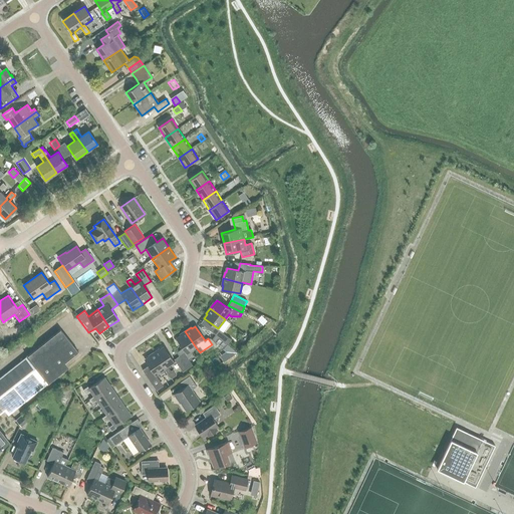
[(44,378),(78,352),(60,330),(0,377),(0,413),(4,410),(8,415),(47,383),(44,378)]
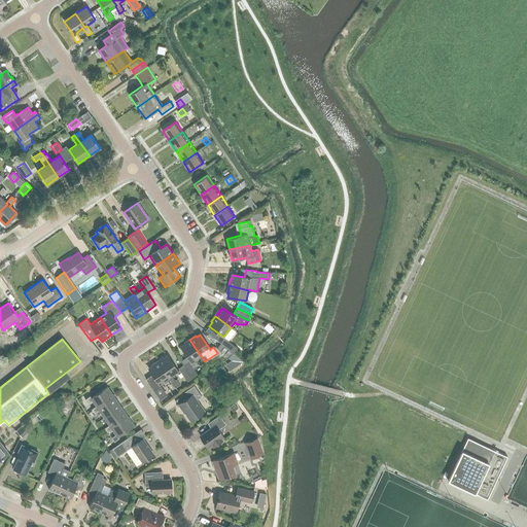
[(233,353),(237,349),(224,339),(221,344),(233,353)]
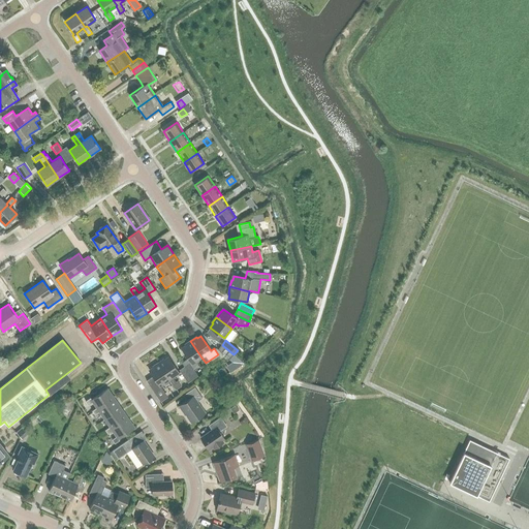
[(196,362),(201,358),(190,341),(185,345),(186,346),(182,348),(188,359),(182,363),(184,367),(189,364),(193,369),(195,368),(196,367),(196,366),(197,364),(197,363),(196,362)]
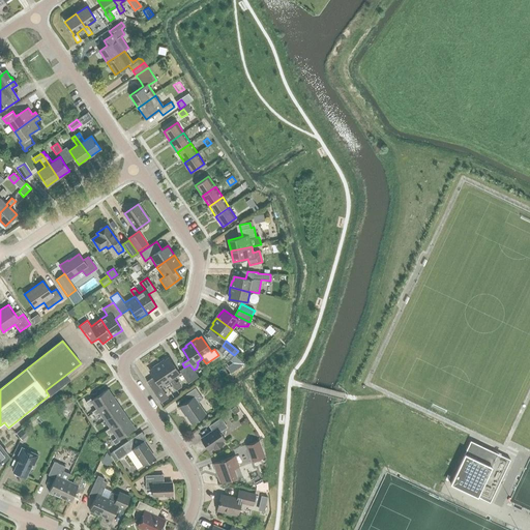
[(234,356),(234,355),(223,346),(218,351),(230,360),(236,364),(239,360),(234,356)]
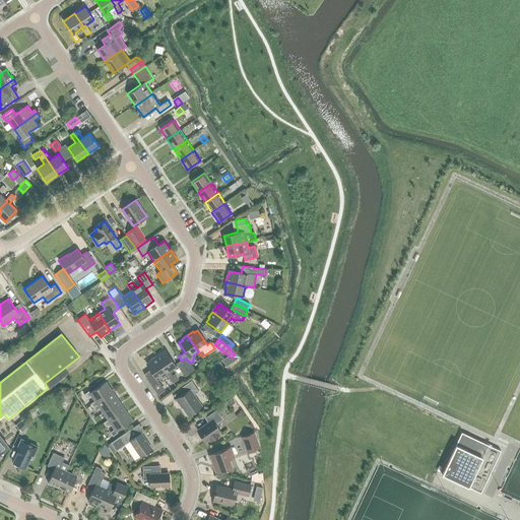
[(170,371),(176,367),(166,351),(161,354),(161,353),(155,356),(167,373),(173,383),(178,379),(174,374),(172,375),(170,371)]
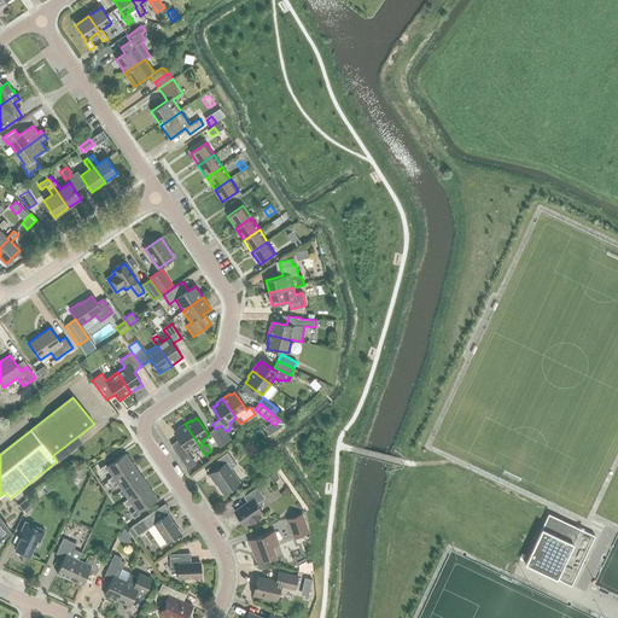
[(179,439),(172,445),(187,470),(196,464),(187,450),(198,443),(185,424),(179,429),(179,430),(174,432),(179,439)]
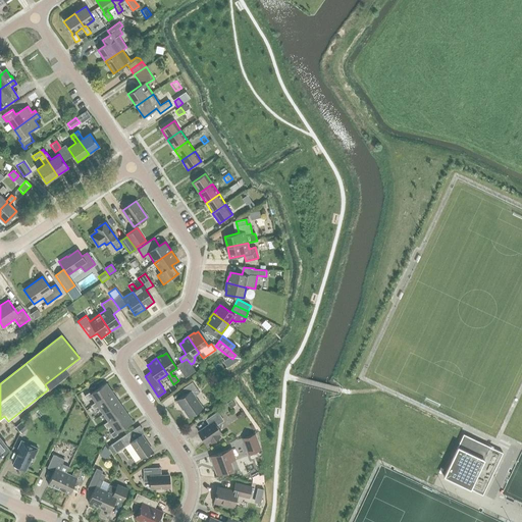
[(191,374),(196,371),(191,364),(187,359),(181,362),(191,374)]
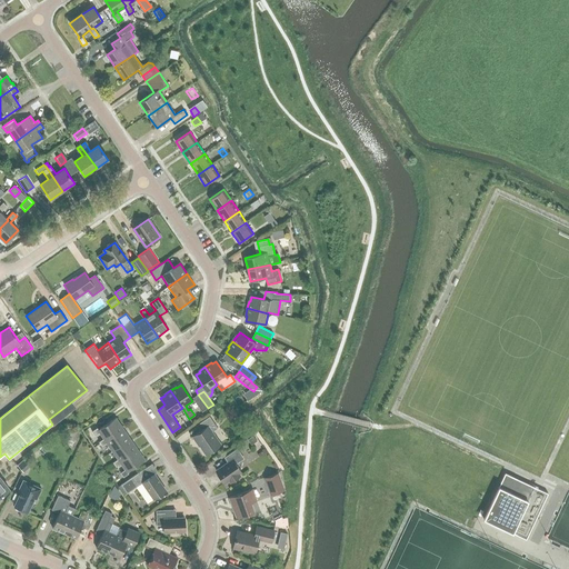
[(202,412),(208,408),(198,395),(193,398),(202,412)]
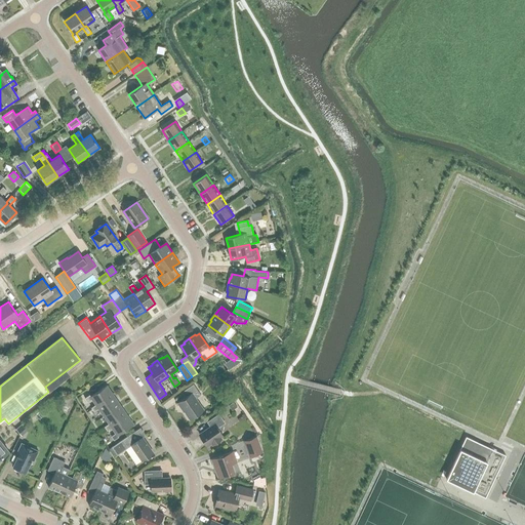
[(196,399),(201,395),(194,385),(182,393),(186,398),(177,403),(185,412),(185,411),(190,419),(204,410),(196,399)]
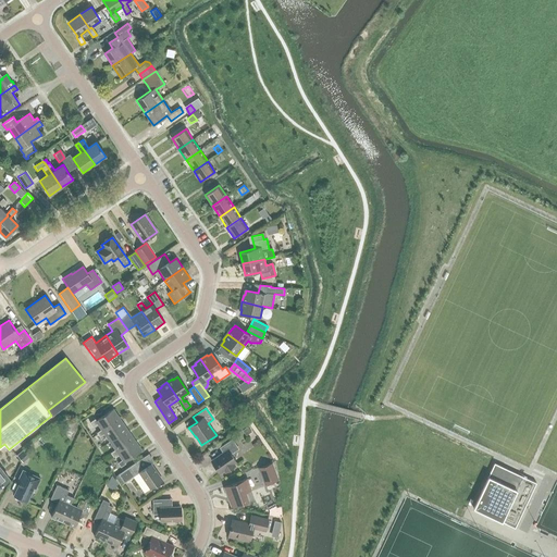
[(103,431),(120,420),(113,409),(96,421),(95,419),(89,422),(93,426),(98,423),(101,430),(97,433),(100,437),(104,433),(103,431)]
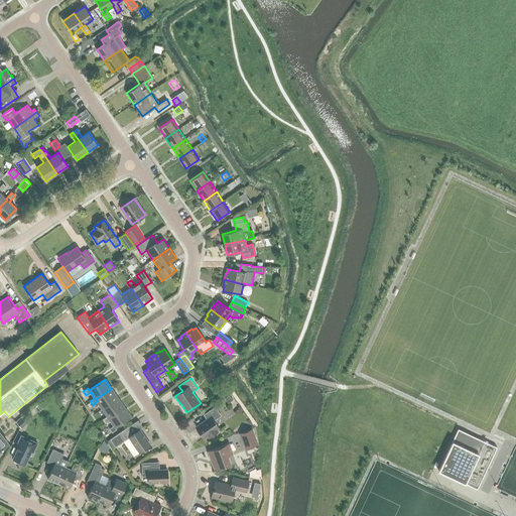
[(102,409),(118,398),(111,389),(96,399),(97,401),(102,409)]
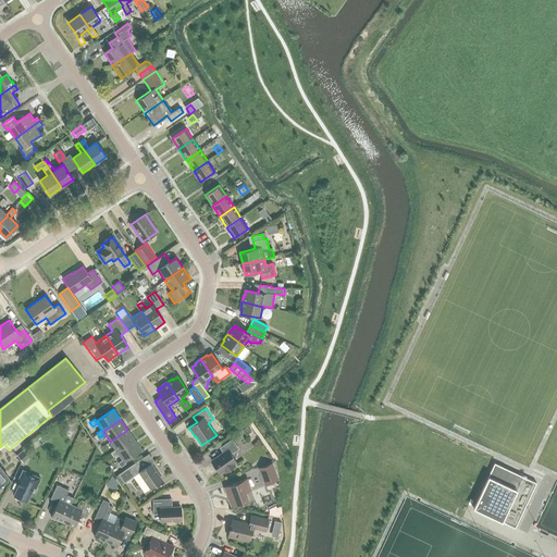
[(118,452),(134,440),(127,430),(110,442),(115,449),(111,453),(113,457),(119,454),(118,452)]
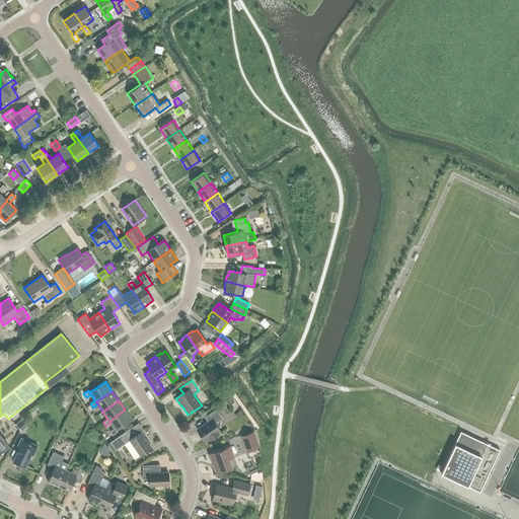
[(116,431),(132,420),(125,410),(109,421),(110,423),(115,428),(109,431),(113,435),(118,432),(116,431)]
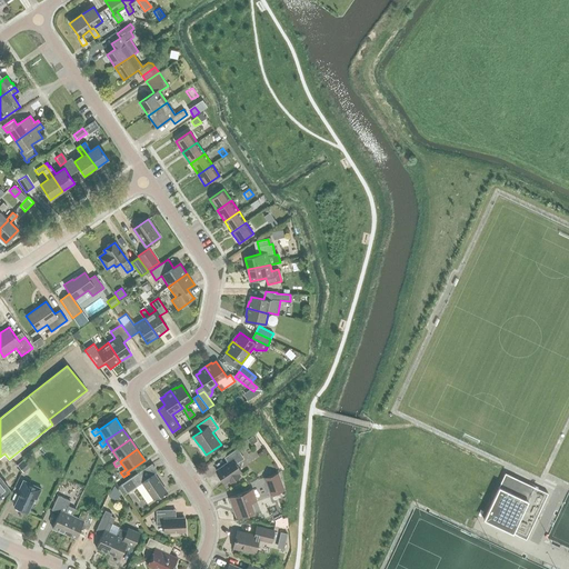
[(239,476),(238,473),(241,471),(236,465),(243,458),(237,449),(223,458),(228,463),(216,471),(225,482),(229,480),(231,481),(239,476)]
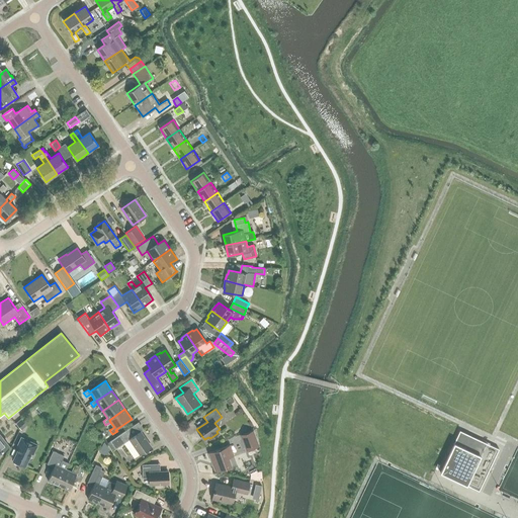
[(24,418),(23,417),(16,424),(21,430),(31,421),(27,416),(24,418)]
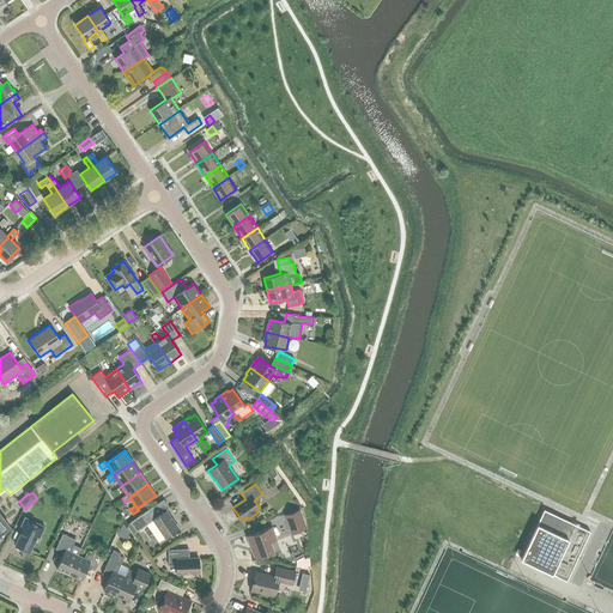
[(178,528),(167,510),(158,516),(152,508),(131,522),(127,525),(133,534),(153,520),(165,538),(178,528)]
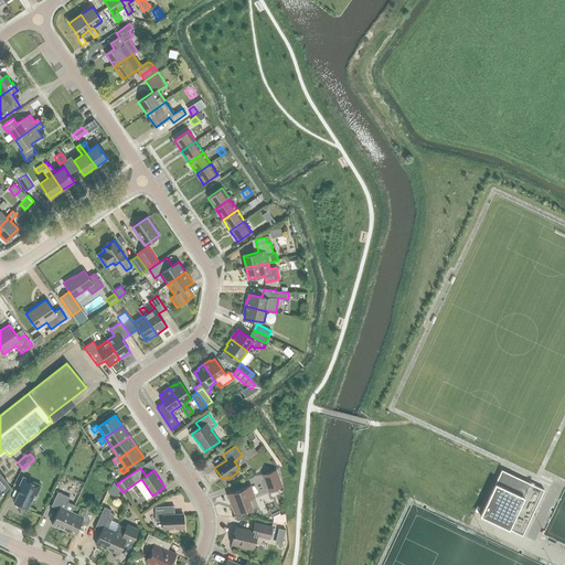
[(269,491),(281,487),(276,470),(263,475),(269,491)]
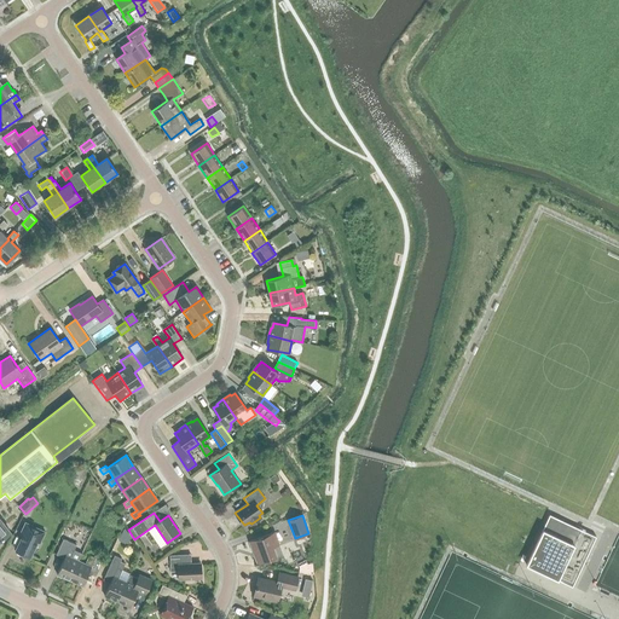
[(526,565),(572,586),(596,537),(549,515),(526,565)]
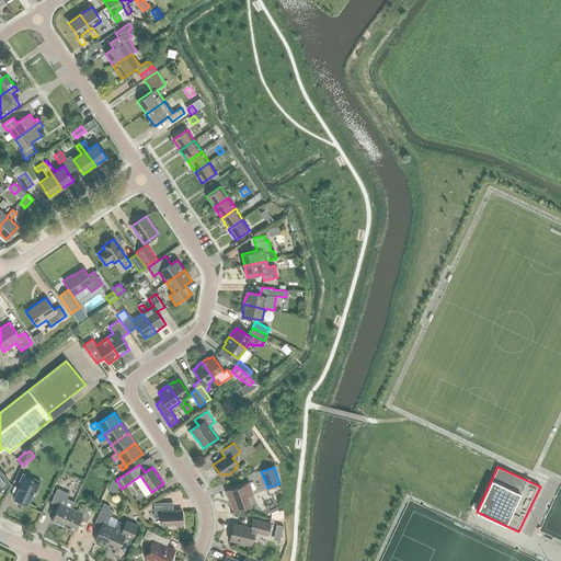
[(0,489),(9,482),(0,470),(0,489)]
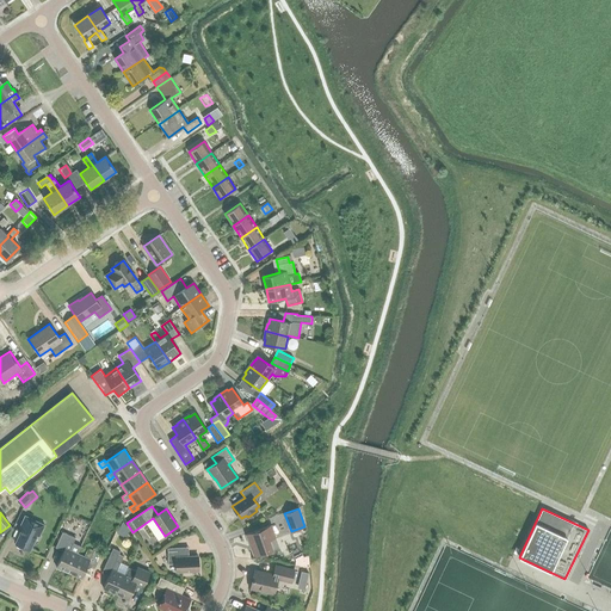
[(130,518),(125,512),(119,516),(124,523),(130,518)]
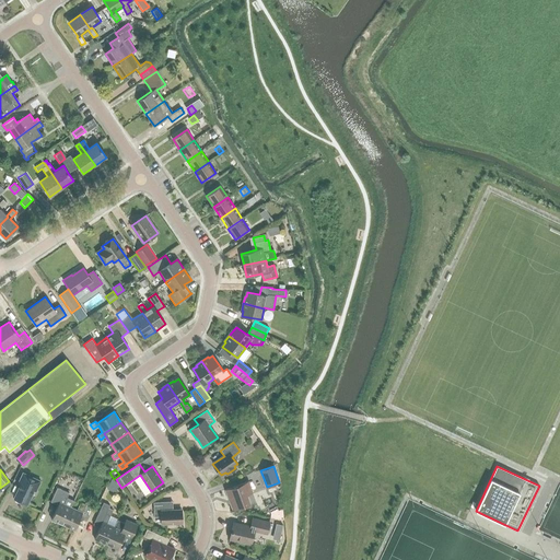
[(36,491),(41,481),(23,473),(19,483),(21,483),(14,498),(15,501),(20,503),(22,502),(27,504),(34,490),(36,491)]
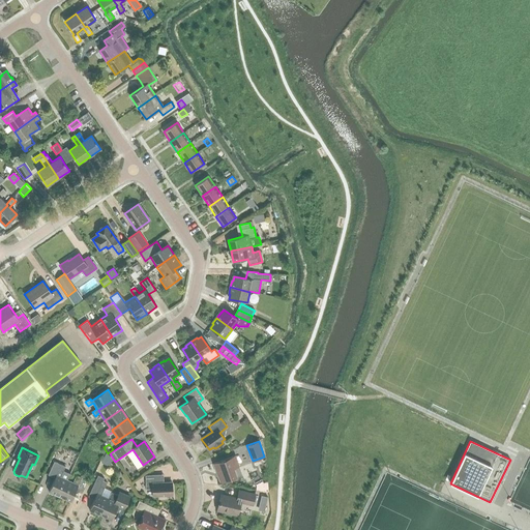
[(107,452),(102,460),(111,463),(112,460),(107,452)]
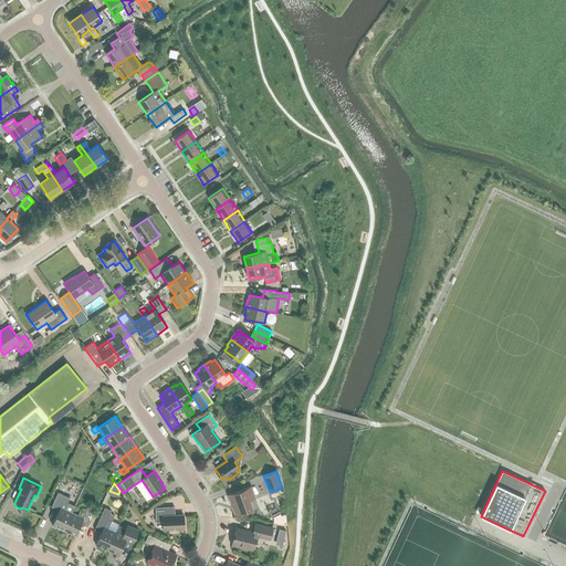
[(236,515),(251,510),(249,503),(247,504),(245,501),(254,498),(251,486),(229,495),(236,515)]
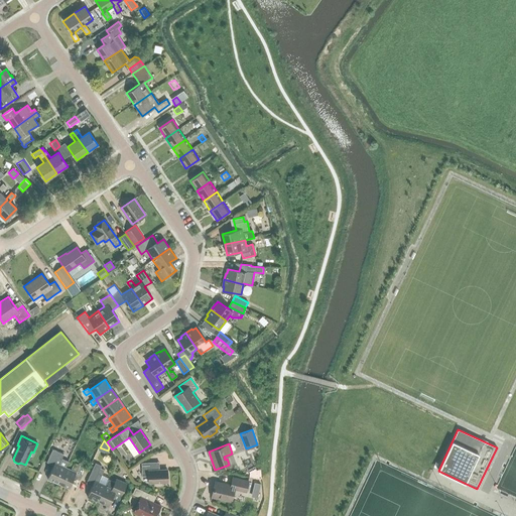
[(68,462),(61,459),(63,454),(52,448),(46,463),(53,466),(47,479),(58,484),(66,468),(66,467),(68,462)]
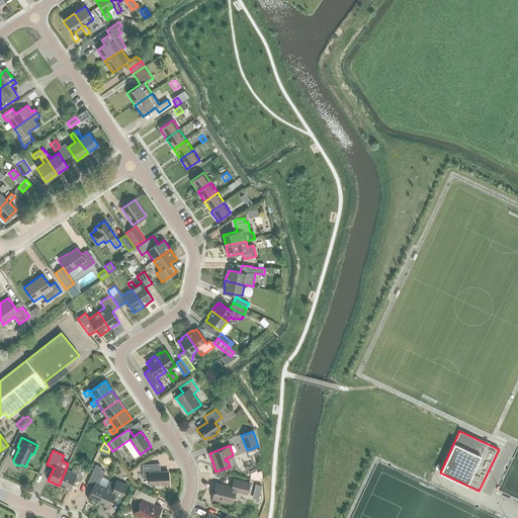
[(156,464),(160,464),(159,463),(142,464),(143,478),(149,478),(149,485),(169,484),(168,471),(157,472),(156,464)]
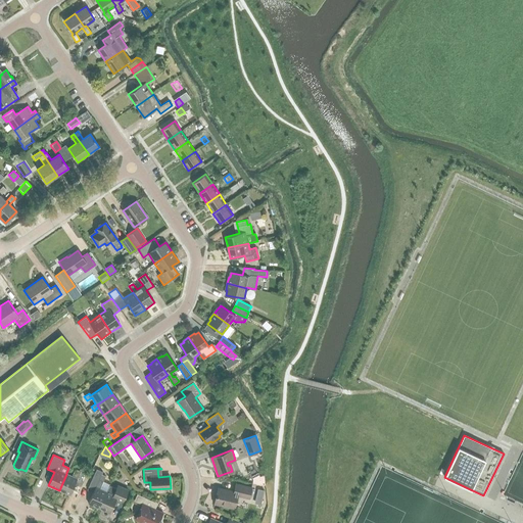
[(82,484),(87,474),(77,469),(74,477),(66,474),(59,490),(69,495),(76,481),(82,484)]
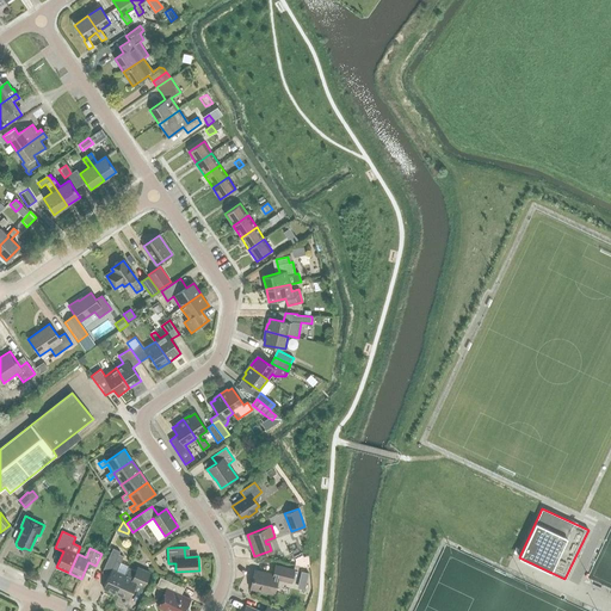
[(121,562),(116,560),(118,555),(119,551),(112,548),(102,572),(109,575),(103,588),(116,594),(124,575),(117,572),(121,562)]
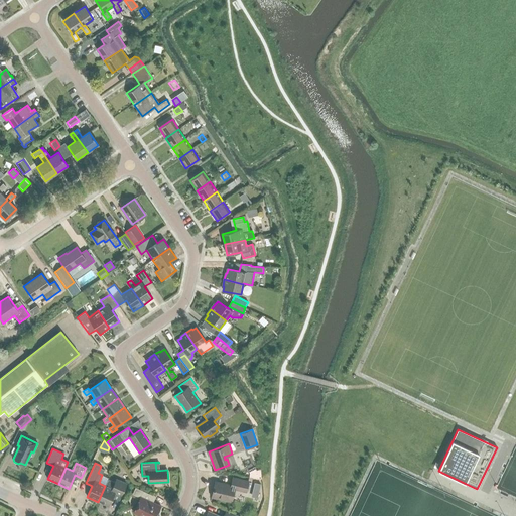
[(250,474),(249,477),(261,479),(261,469),(257,471),(256,469),(249,472),(250,474)]
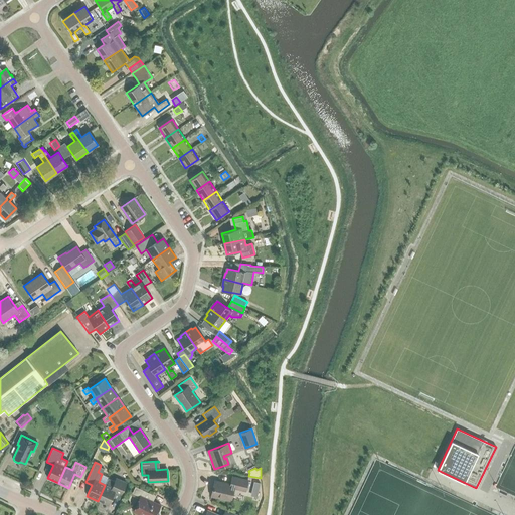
[(245,491),(247,480),(232,477),(230,484),(214,481),(211,496),(230,500),(233,488),(245,491)]
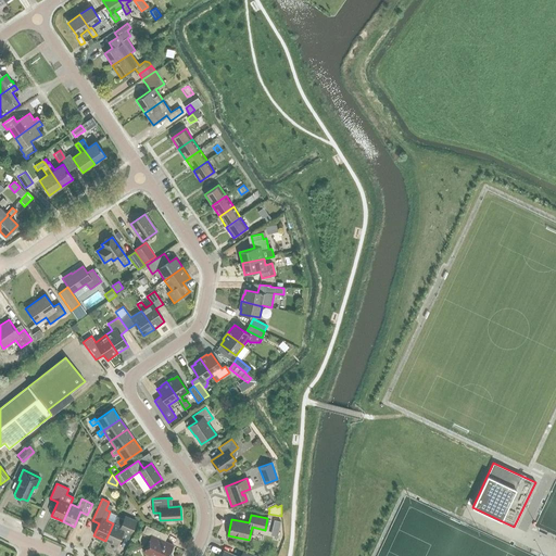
[(113,523),(105,541),(117,546),(123,532),(130,535),(136,520),(125,516),(124,518),(124,519),(116,516),(113,523)]
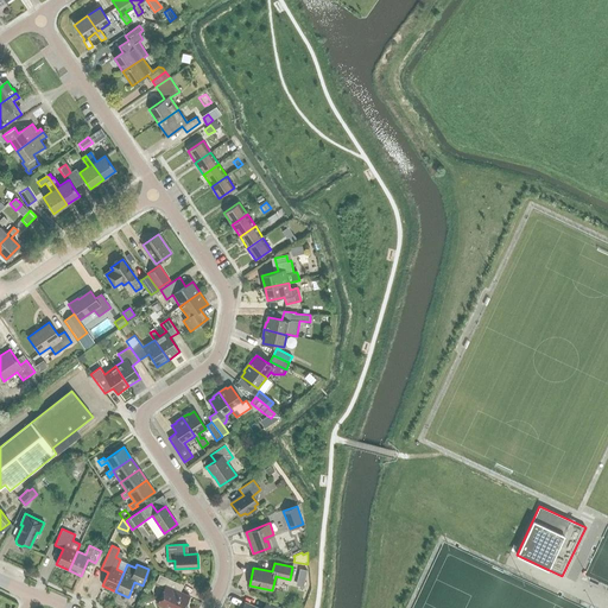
[(183,607),(189,596),(176,590),(178,583),(159,575),(156,582),(165,587),(157,603),(168,607),(183,607)]
